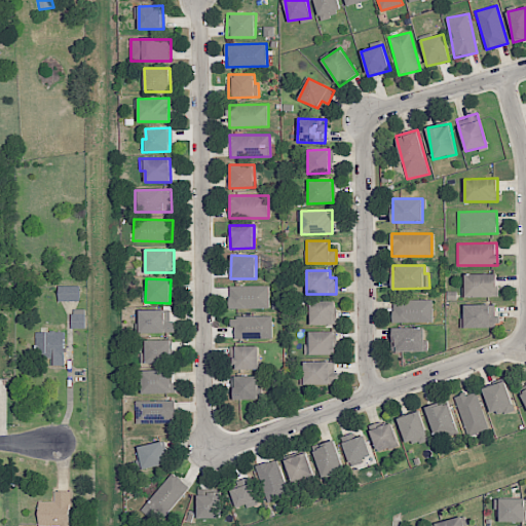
[(79,286),(58,286),(58,301),(79,301),(79,286)]
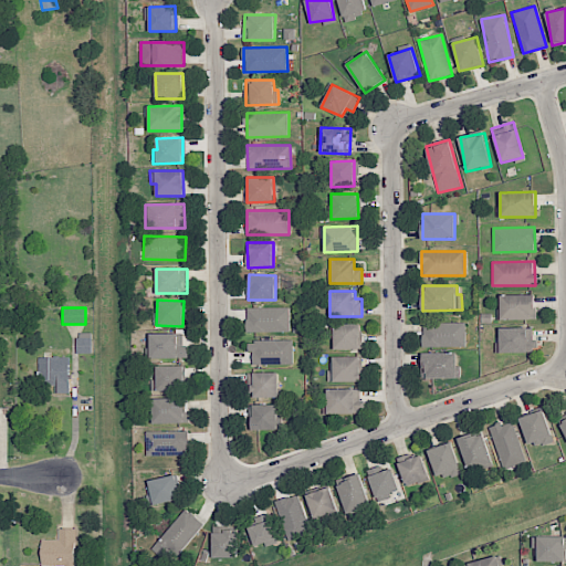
[(247,307),(247,332),(290,332),(290,307),(247,307)]
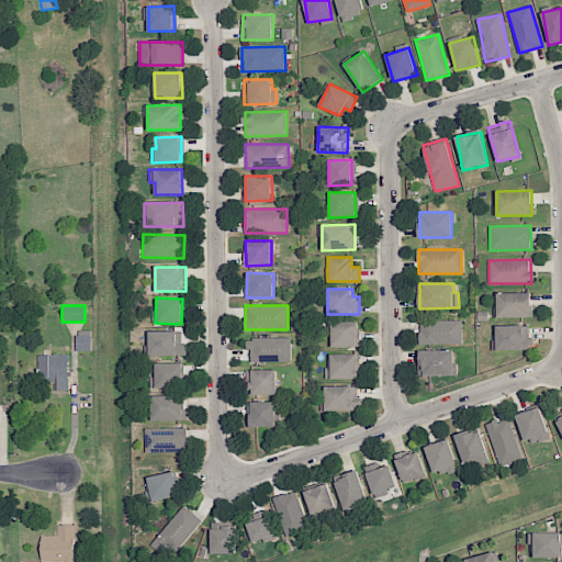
[(358,321),(332,322),(332,347),(359,346),(358,321)]
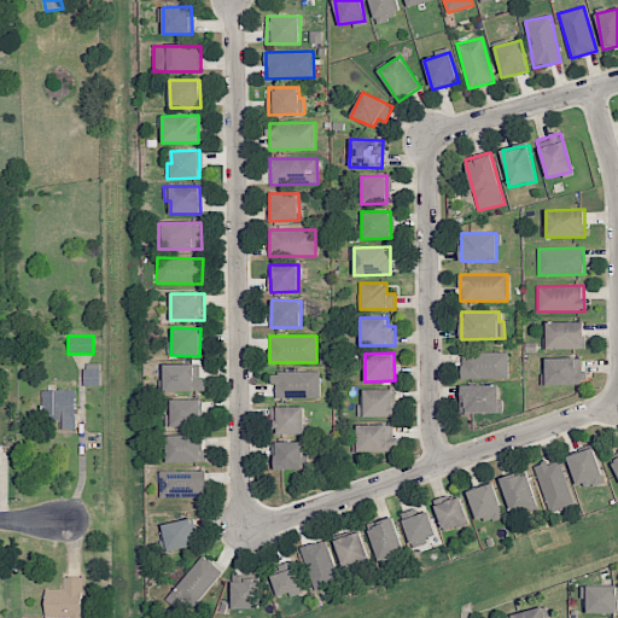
[(509,353),(461,353),(461,378),(508,378),(509,353)]
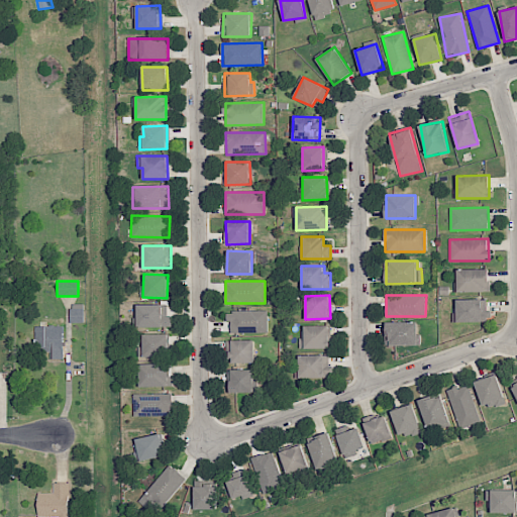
[(488,299),(456,300),(456,312),(452,312),(452,322),(488,321),(488,299)]
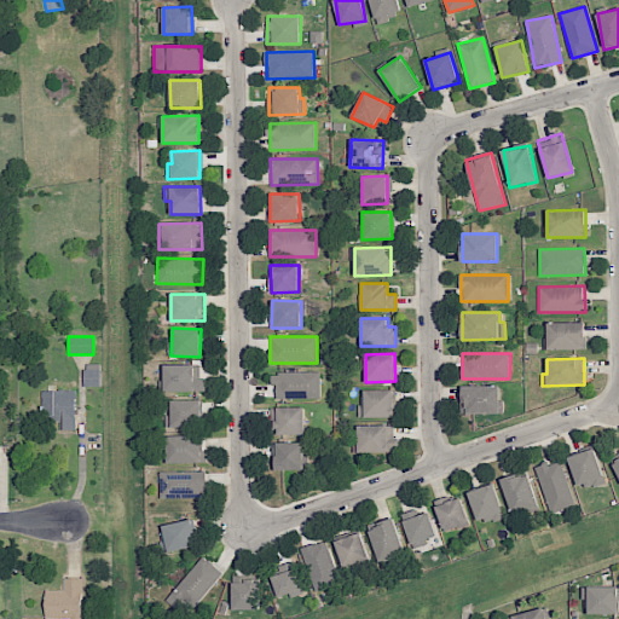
[(100,364),(85,363),(84,386),(99,386),(100,364)]
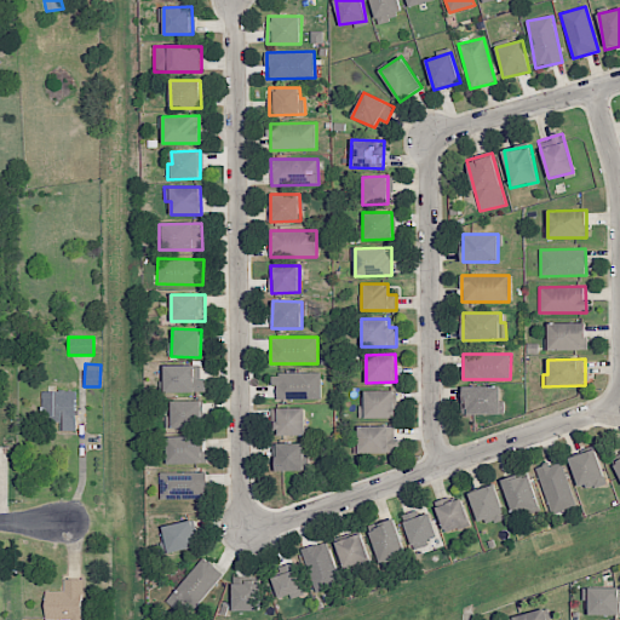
[(195,365),(164,365),(164,391),(206,392),(206,379),(195,378),(195,365)]
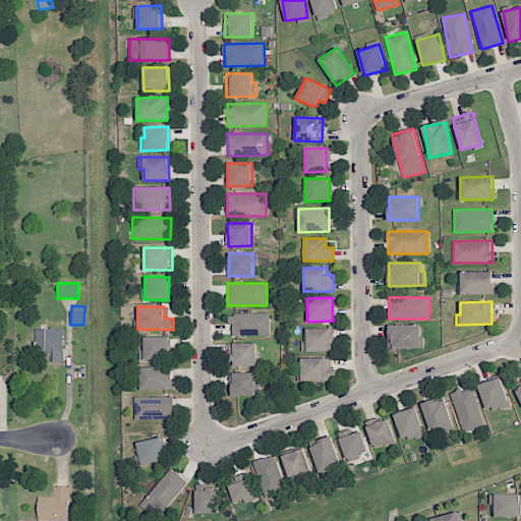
[(232,335),(270,335),(270,312),(228,313),(228,324),(232,324),(232,335)]
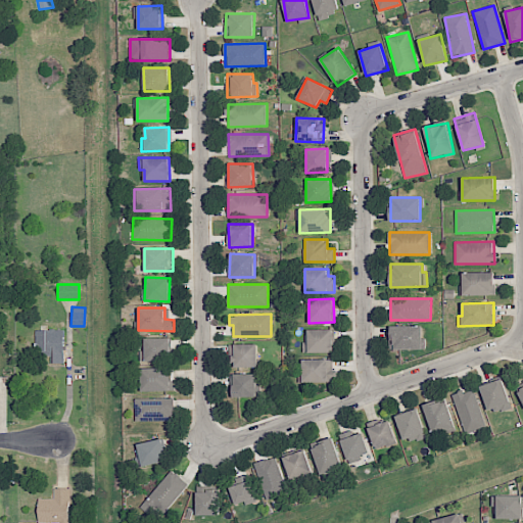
[(390,326),(391,349),(423,348),(423,325),(390,326)]
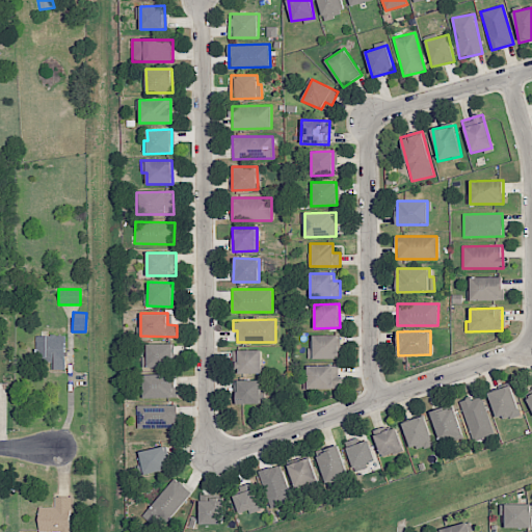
[(67,336),(36,335),(36,357),(47,357),(46,369),(65,369),(67,336)]
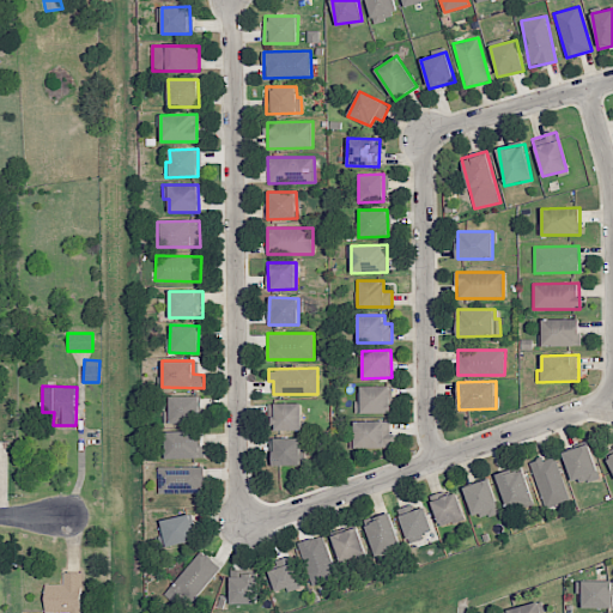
[(389,386),(360,386),(360,413),(390,412),(389,386)]
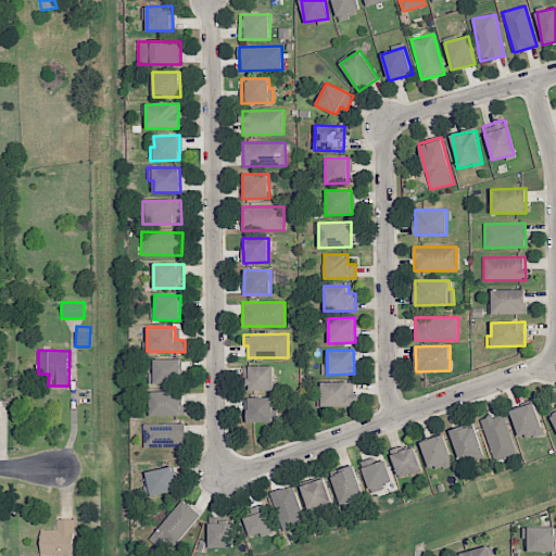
[(181,359),(151,359),(151,383),(181,383),(181,359)]
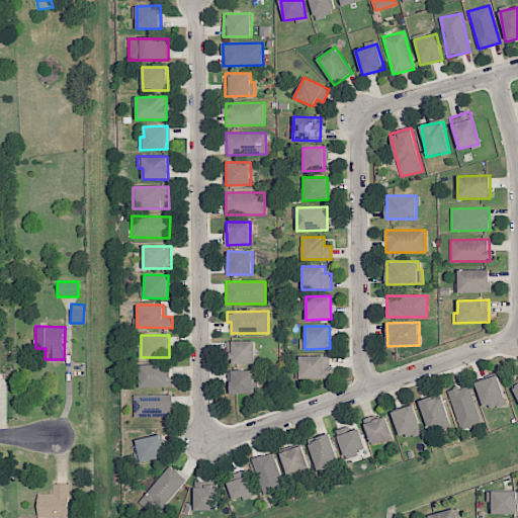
[(255,363),(254,341),(232,341),(232,363),(255,363)]
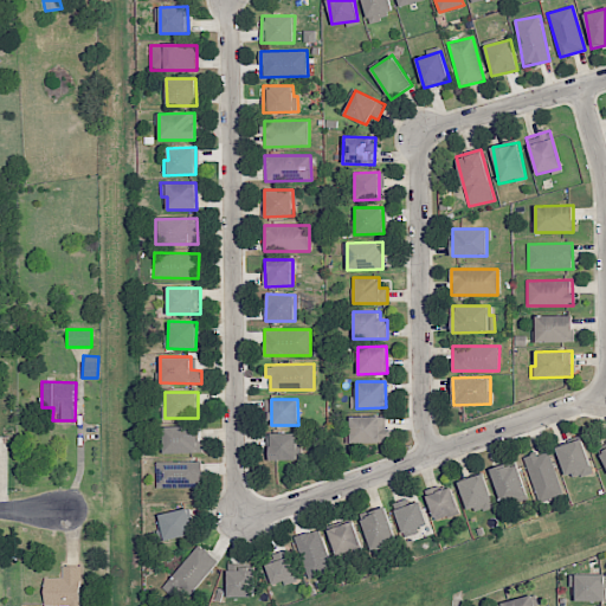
[(350,442),(387,442),(386,417),(350,417),(350,442)]
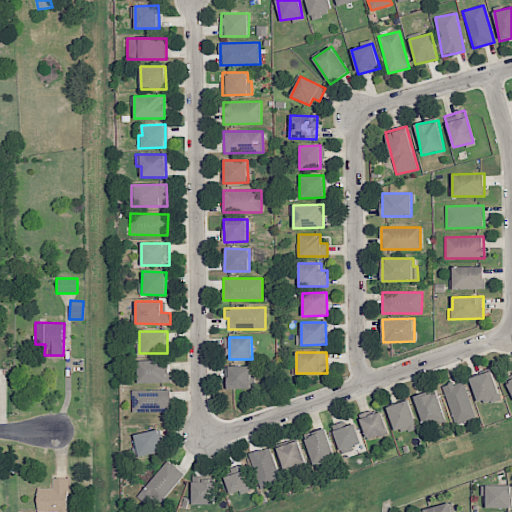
[(138,360),(139,383),(170,382),(170,359),(138,360)]
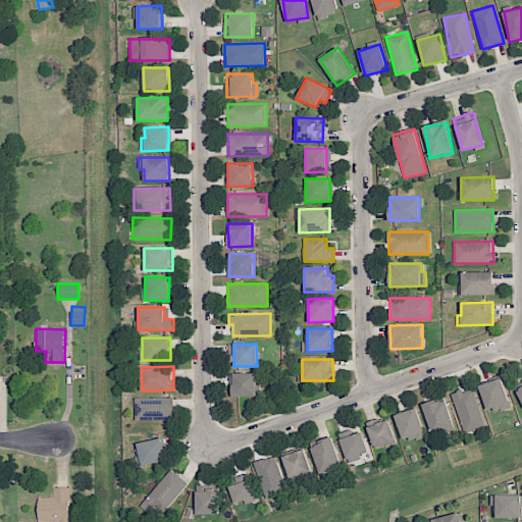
[(256,373),(231,373),(231,397),(256,396),(256,373)]
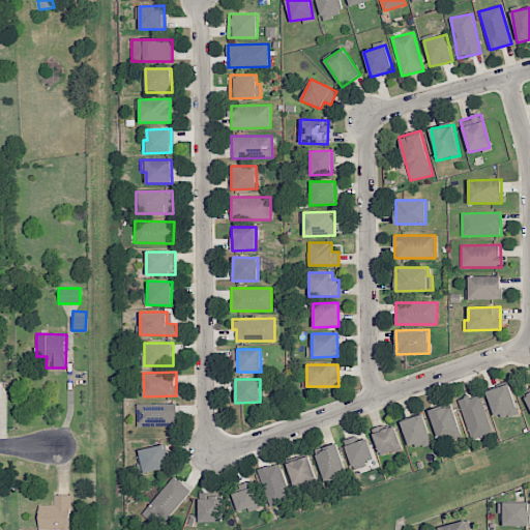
[(518,412),(509,384),(487,390),(495,419),(518,412)]
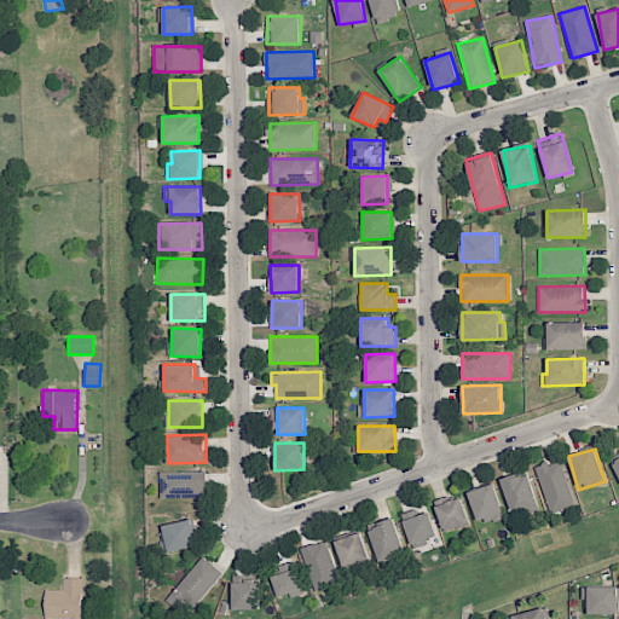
[(534,467),(551,513),(576,504),(560,461),(549,464),(548,462),(534,467)]
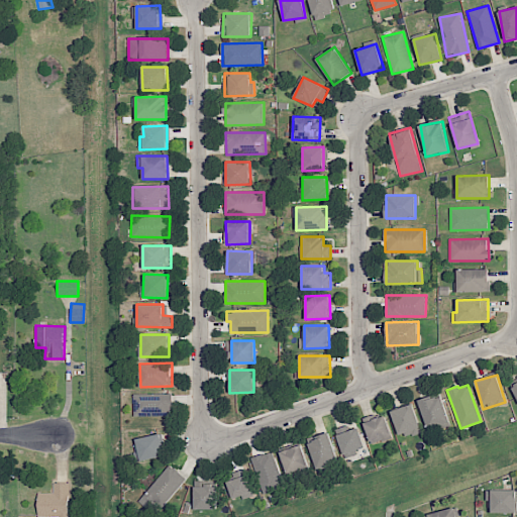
[(133,417),(172,416),(172,394),(133,394),(133,417)]
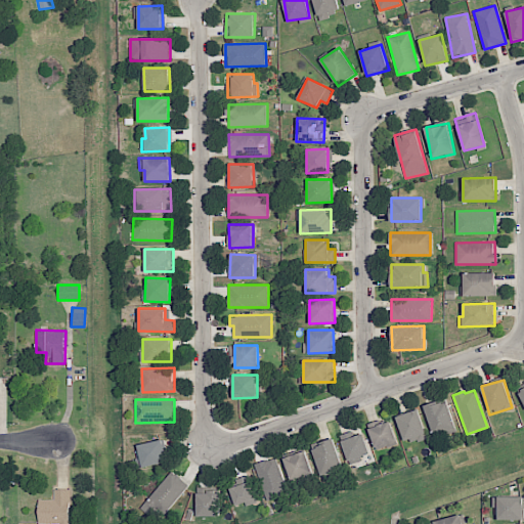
[(425,407),(434,435),(456,427),(446,399),(425,407)]
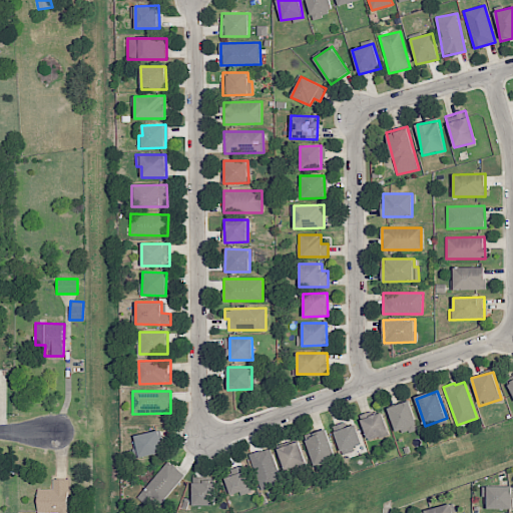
[(418,427),(409,401),(388,408),(397,434),(418,427)]
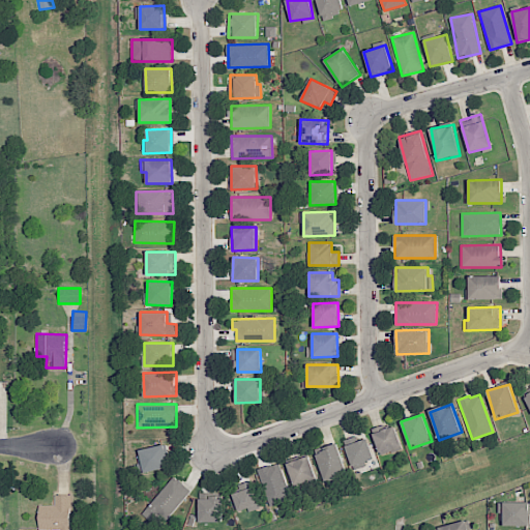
[(402,447),(394,423),(373,430),(379,453),(402,447)]
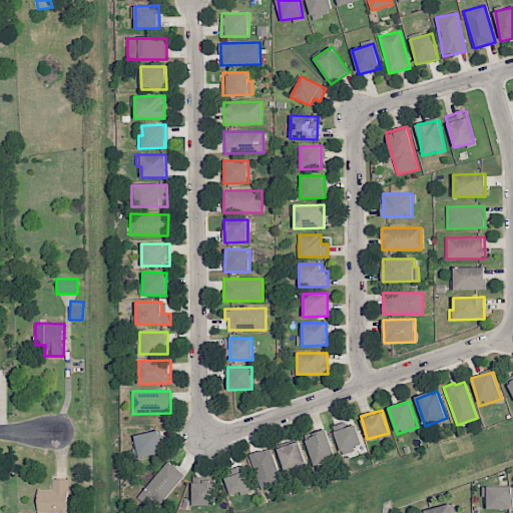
[(341,451),(362,445),(356,424),(348,427),(346,422),(333,426),(341,451)]
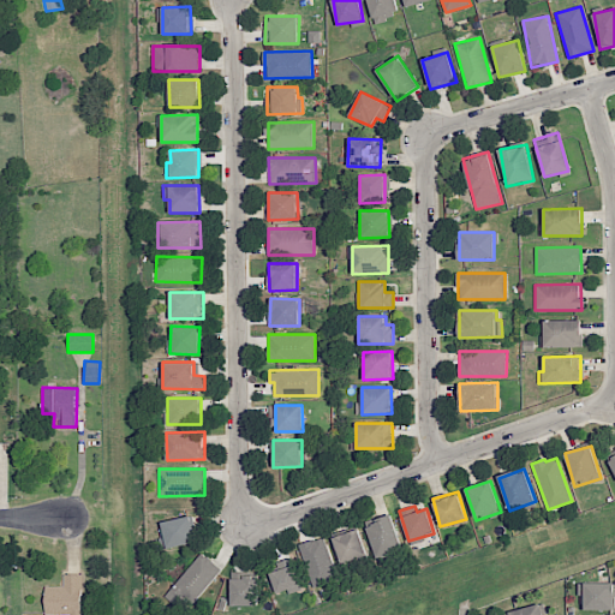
[(404,551),(390,514),(365,523),(378,560),(404,551)]
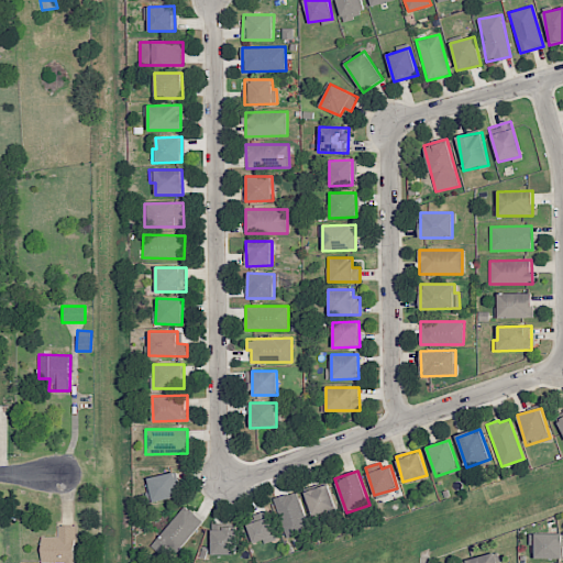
[(178,497),(176,474),(148,476),(152,500),(178,497)]
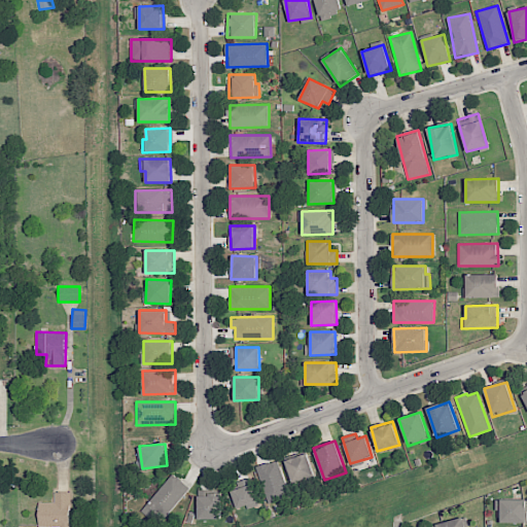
[(293,484),(315,476),(307,453),(285,461),(293,484)]
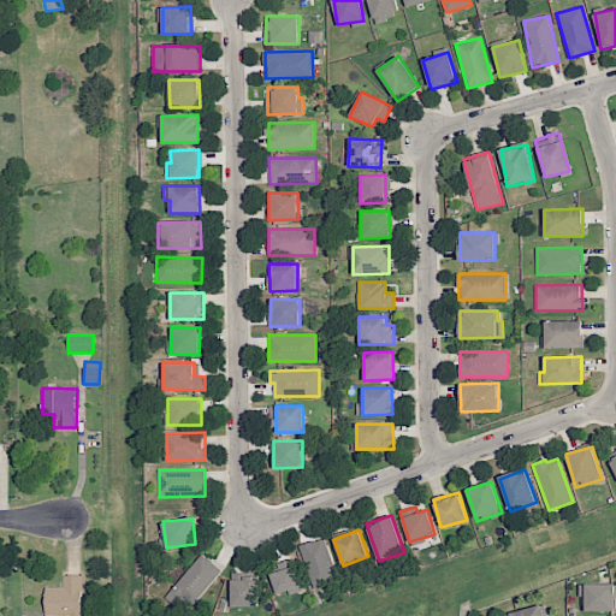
[(301,544),(311,587),(337,581),(326,538),(301,544)]
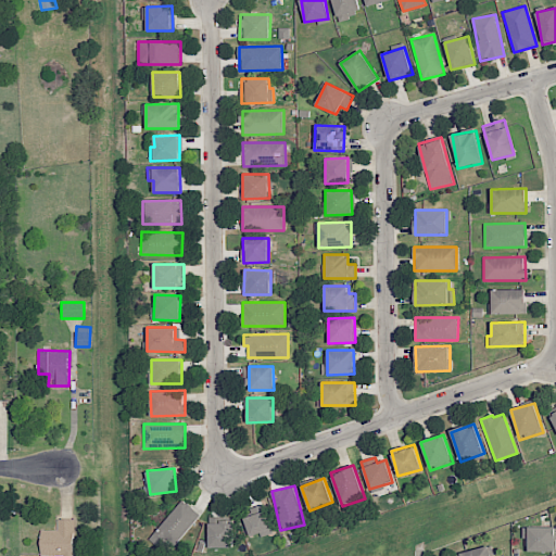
[(178,547),(197,509),(176,500),(158,538),(178,547)]
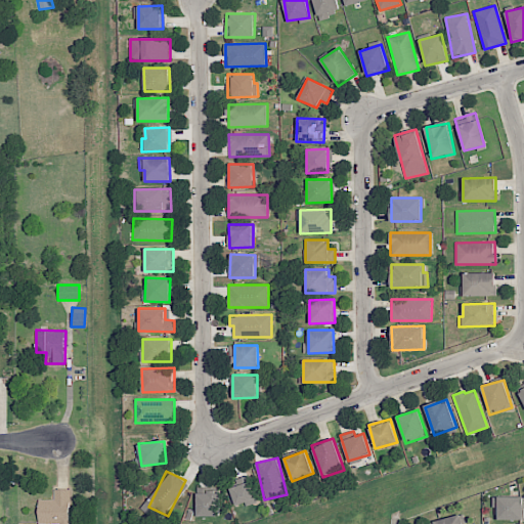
[(230,478),(233,505),(255,501),(252,476),(230,478)]
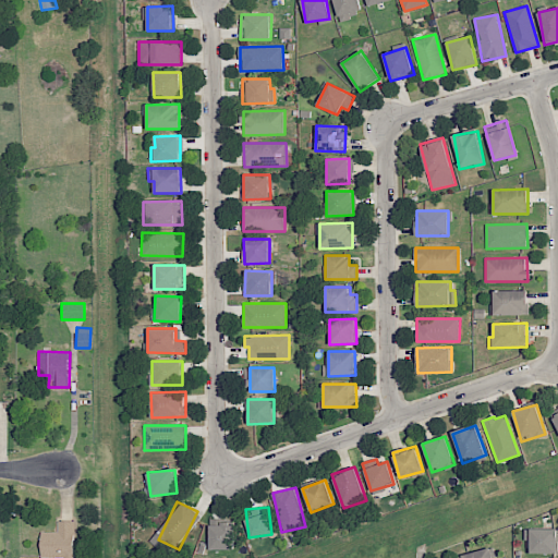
[(74,557),(74,520),(58,521),(58,532),(40,532),(40,557),(64,557),(63,557),(74,557)]
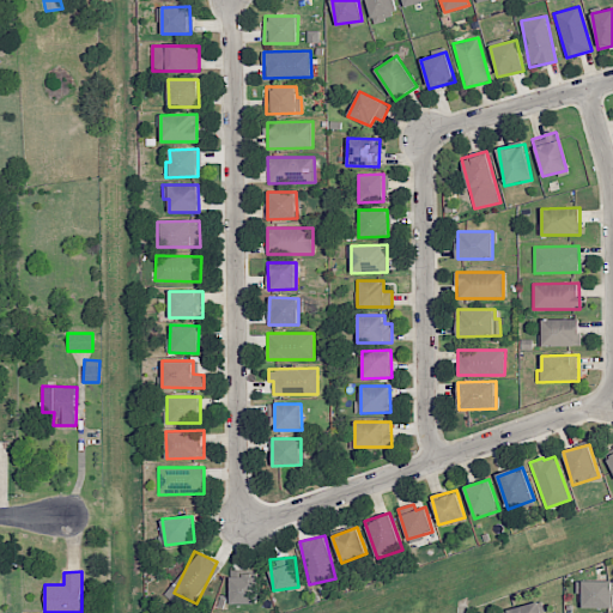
[(258,574),(230,572),(230,604),(256,604),(258,574)]
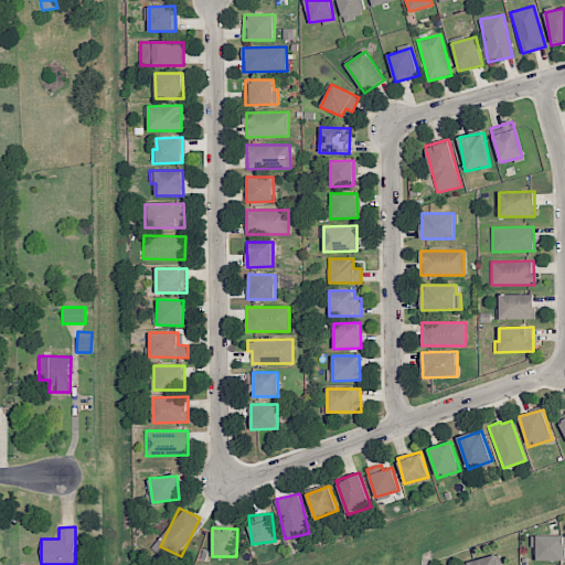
[(564,535),(533,535),(534,561),(564,560),(564,535)]
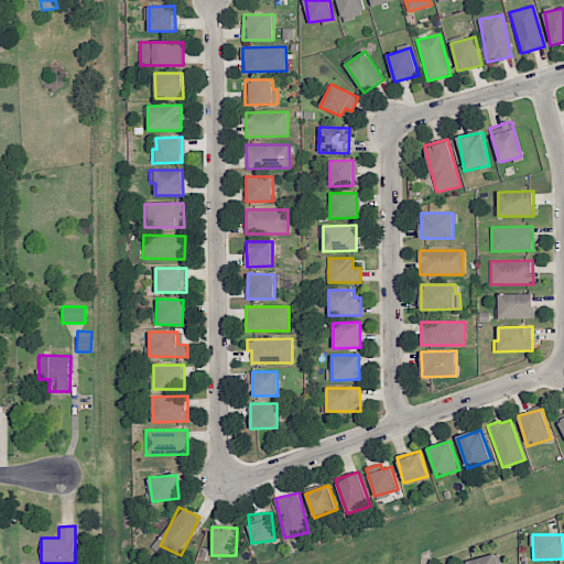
[(463,563),(498,563),(496,553),(463,563)]
